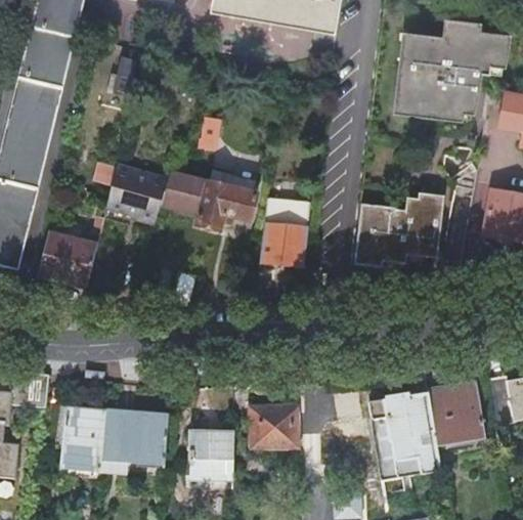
[(37,0),(0,158),(0,263),(6,265),(69,0),(37,0)]
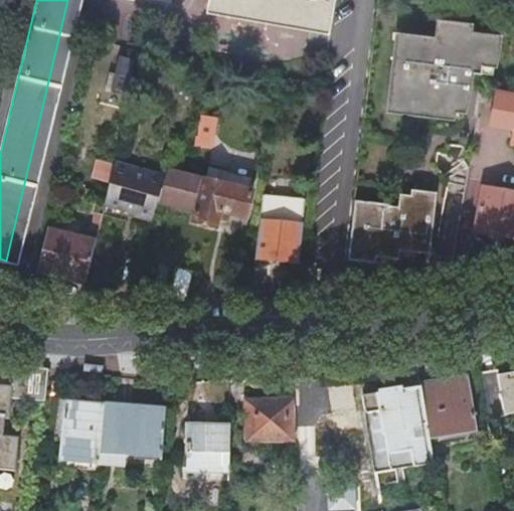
[(215,0),(215,4),(330,24),(333,0),(215,0)]
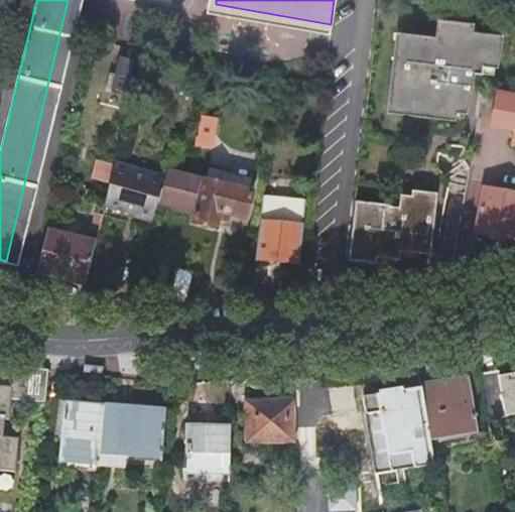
[(431,112),(433,112),(454,115),(455,107),(466,108),(468,93),(468,91),(466,91),(467,82),(470,79),(471,72),(469,69),(473,68),(475,68),(483,70),(484,60),(497,61),(501,34),(472,31),(473,23),(441,19),(439,36),(399,32),(390,107),(406,109),(407,109),(408,103),(432,106),(431,112)]
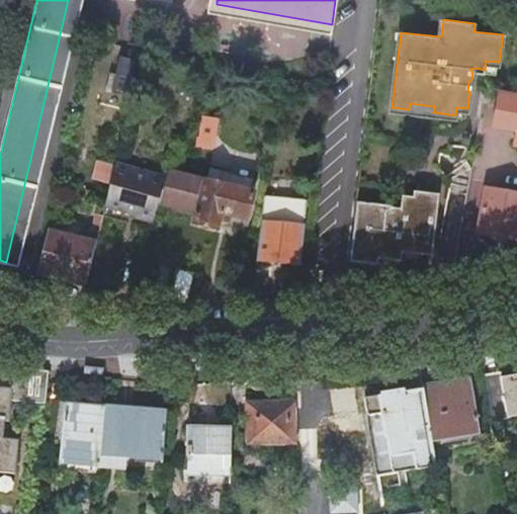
[(498,71),(499,62),(486,61),(485,70),(498,71)]
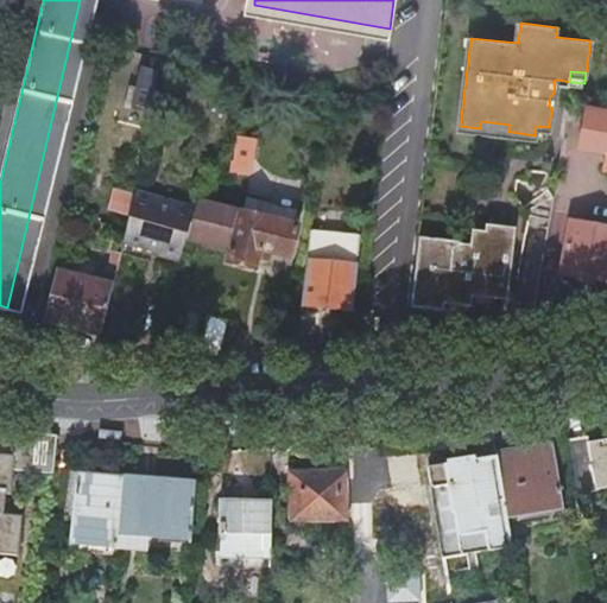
[(320,86),(321,80),(297,76),(296,82),(320,86)]
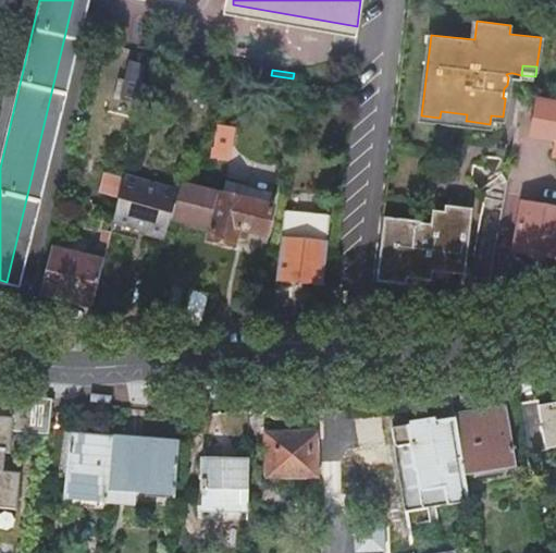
[(509,100),(513,73),(510,73),(506,74),(508,77),(507,85),(504,88),(503,98),(505,98),(505,100),(509,100)]
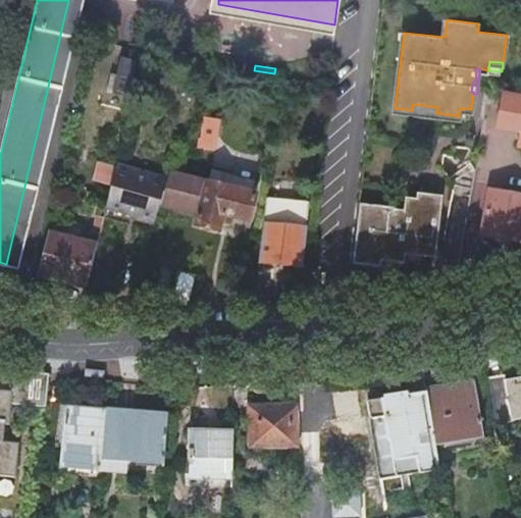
[(520,94),(504,91),(499,122),(520,126),(520,130),(519,144),(520,144),(520,94)]
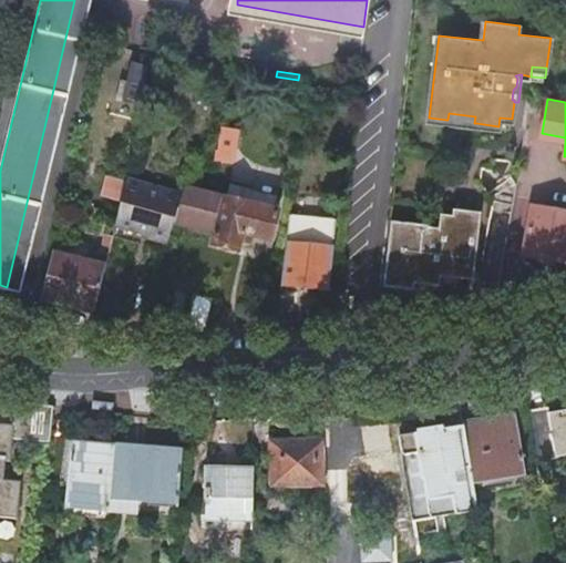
[(239,115),(222,112),(215,157),(227,159),(232,159),(233,149),(235,149),(239,115)]
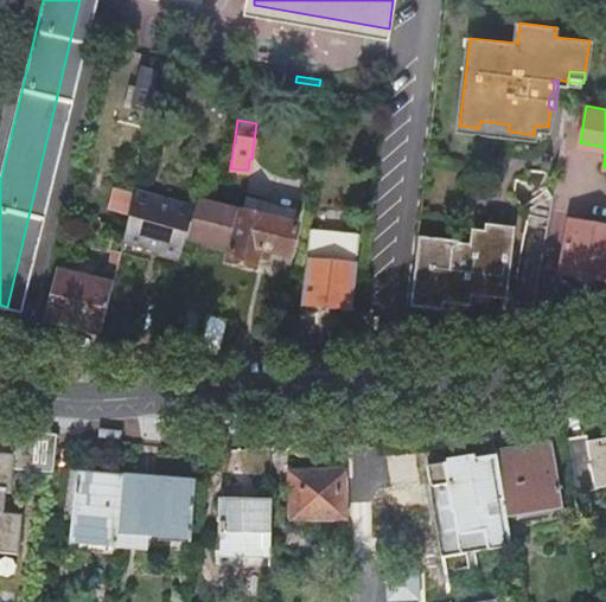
[(510,136),(510,132),(508,132),(509,125),(480,121),(479,128),(478,128),(477,132),(510,136)]
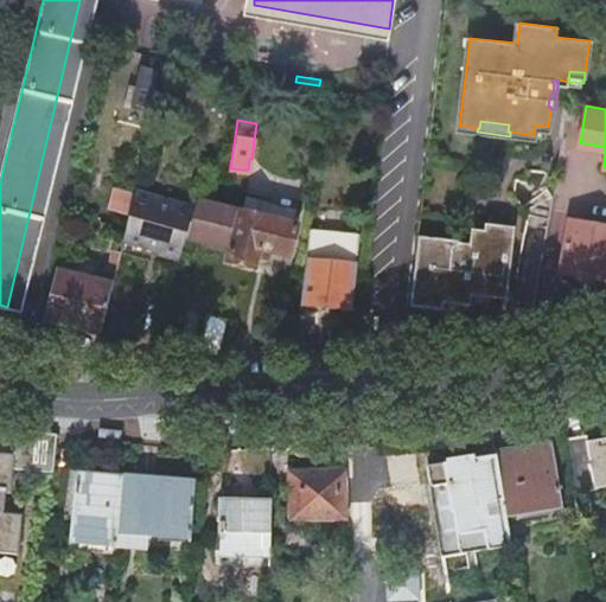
[(535,126),(534,135),(547,138),(548,127),(535,126)]
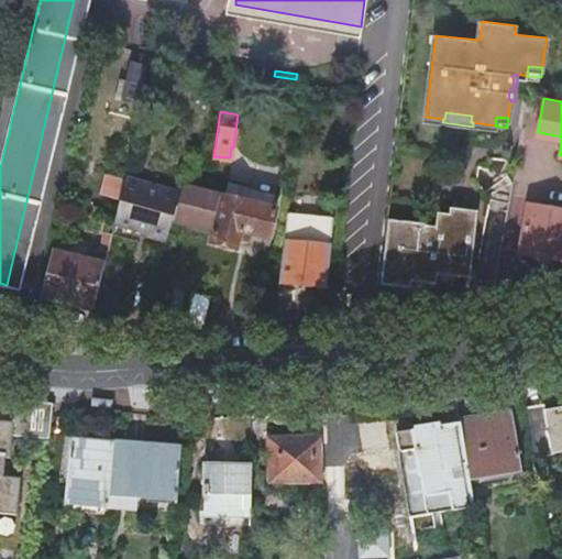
[(180,190),(127,175),(121,200),(116,220),(142,228),(142,230),(167,238),(173,218),(180,190)]
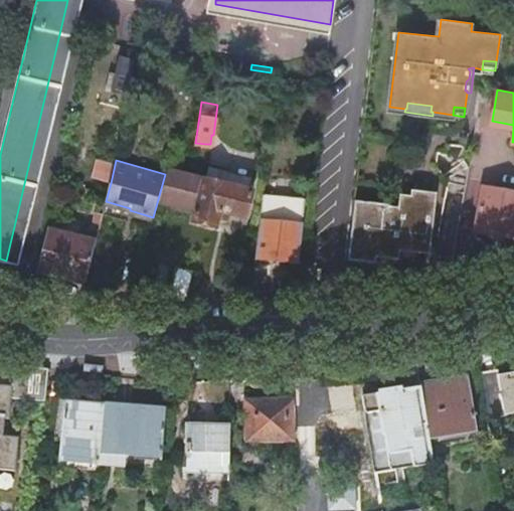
[(209,163),(205,177),(247,188),(250,176),(209,163)]
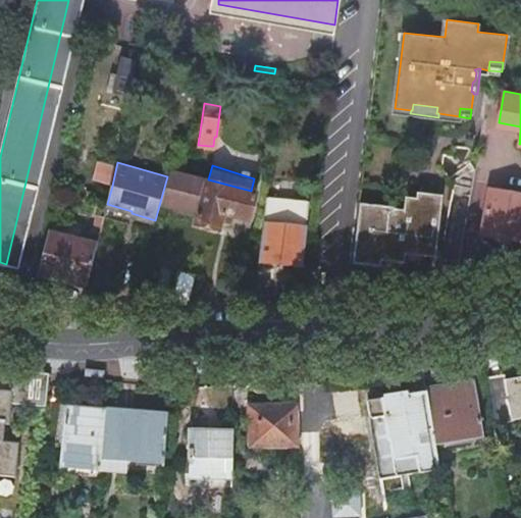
[(208,179),(202,177),(169,169),(167,176),(160,202),(194,211),(200,212),(197,222),(219,228),(224,212),(250,218),(257,193),(251,191),(208,179)]
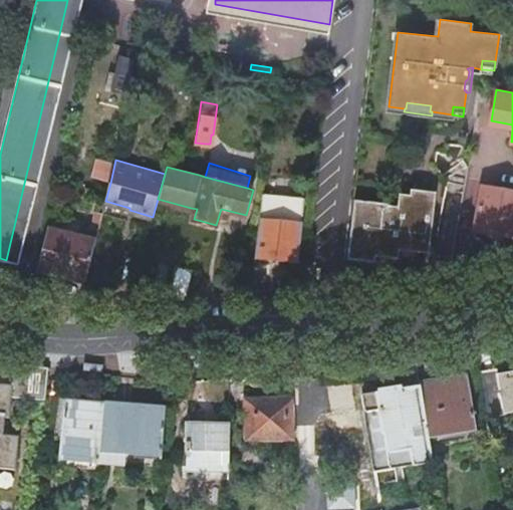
[(512,190),(482,185),(475,229),(512,235),(512,190)]
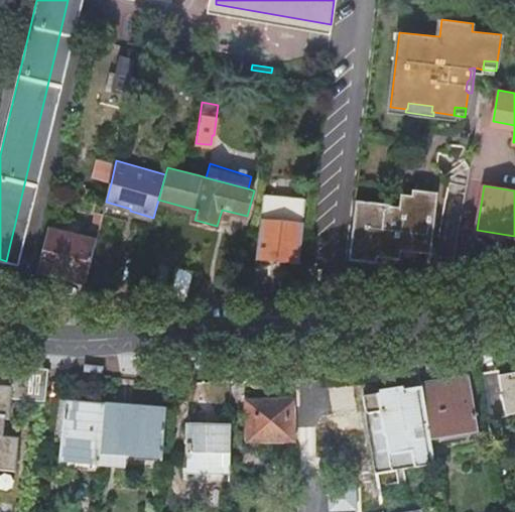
[(391,204),(356,199),(350,259),(376,262),(377,262),(378,254),(396,257),(398,257),(399,247),(420,250),(428,250),(435,195),(415,193),(414,198),(404,197),(402,209),(391,207),(391,204)]
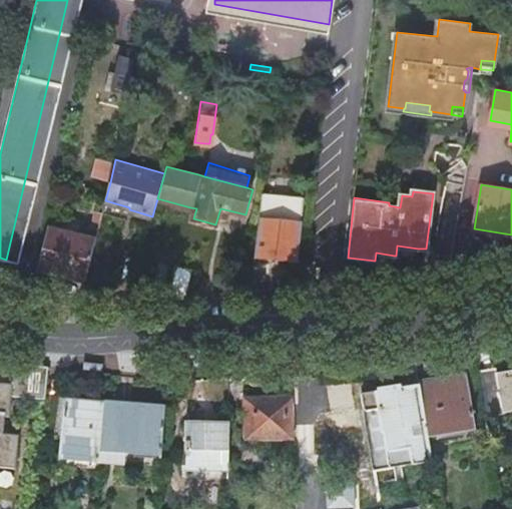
[(302,224),(260,219),(254,259),(261,260),(262,255),(298,260),(302,224)]
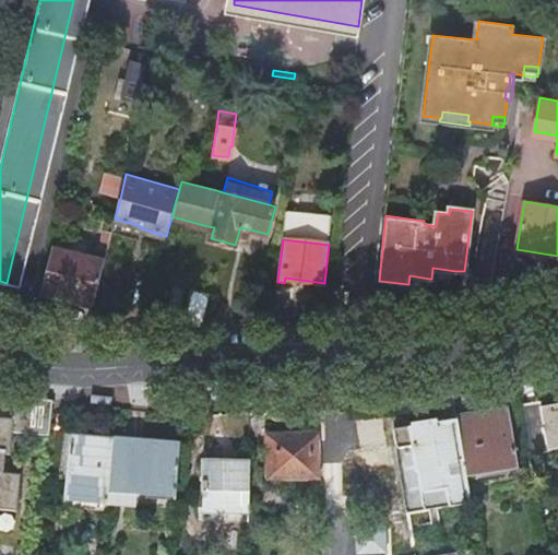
[(105,259),(52,245),(40,292),(93,306),(105,259)]
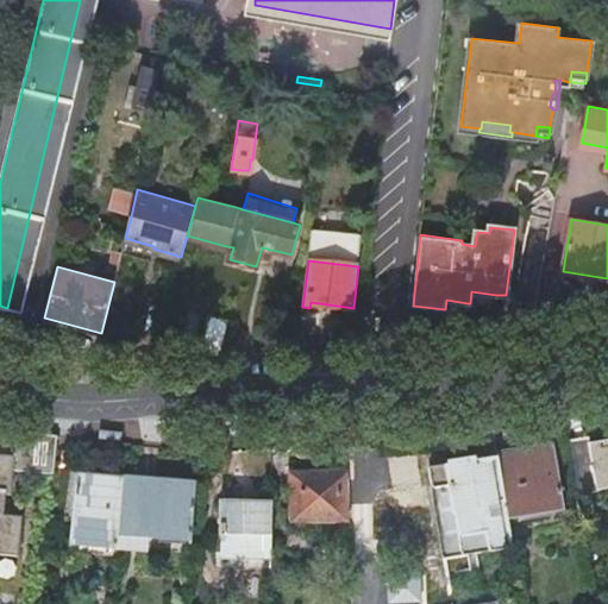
[(496,301),(496,295),(471,291),(470,303),(468,303),(467,308),(496,301)]
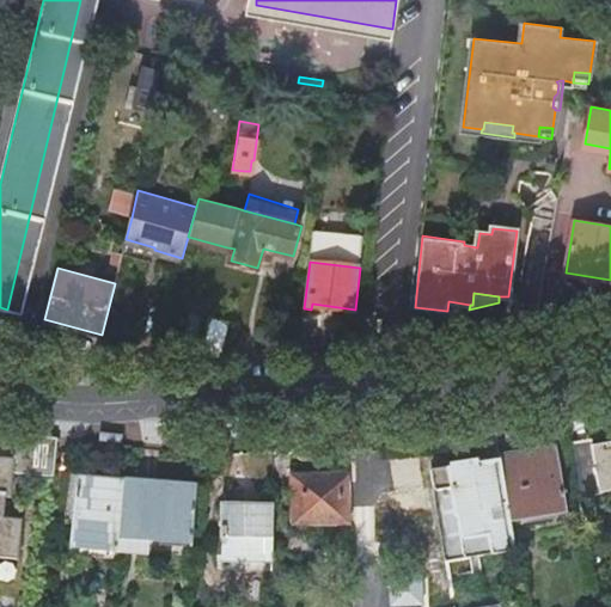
[(447,311),(446,311),(446,314),(469,310),(470,305),(448,301),(447,311)]
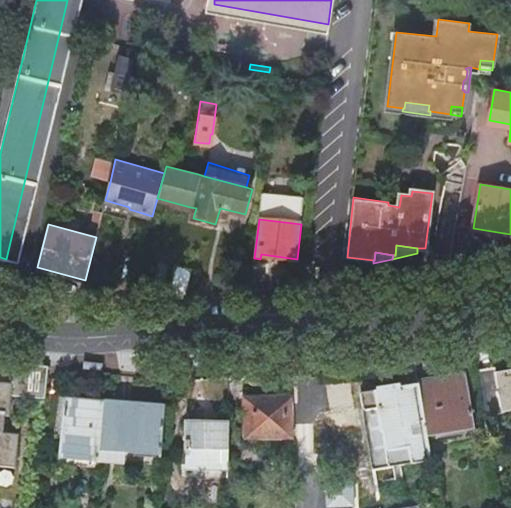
[(169,295),(186,295),(193,267),(177,263),(169,295)]
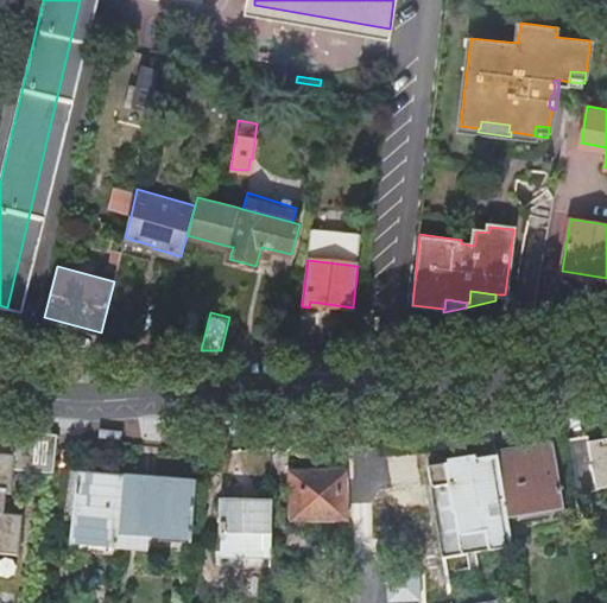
[(297,349),(315,350),(317,315),(301,313),(297,349)]
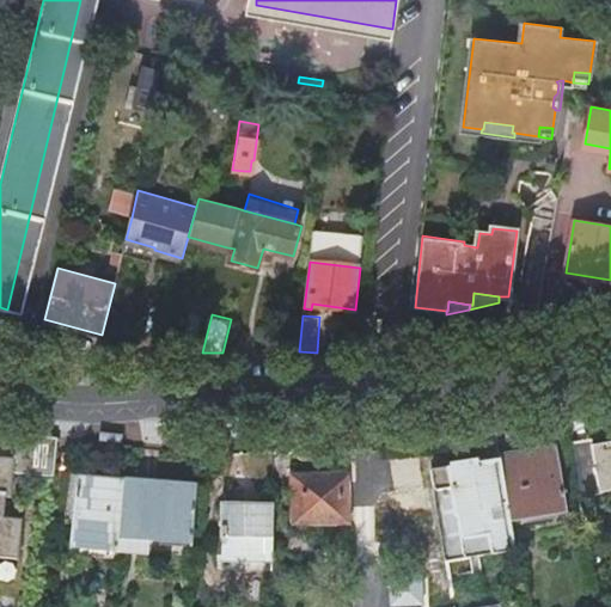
[(0,555),(16,557),(20,516),(2,514),(4,496),(8,496),(11,472),(52,476),(55,437),(16,434),(12,457),(0,455),(0,555)]
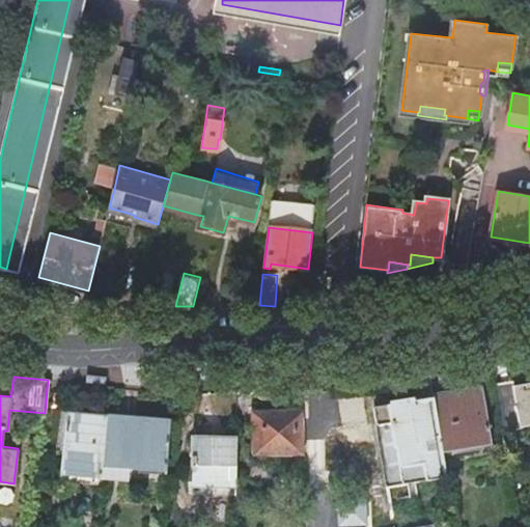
[(529,381),(512,384),(511,380),(495,383),(502,430),(527,426),(526,418),(529,417),(529,381)]
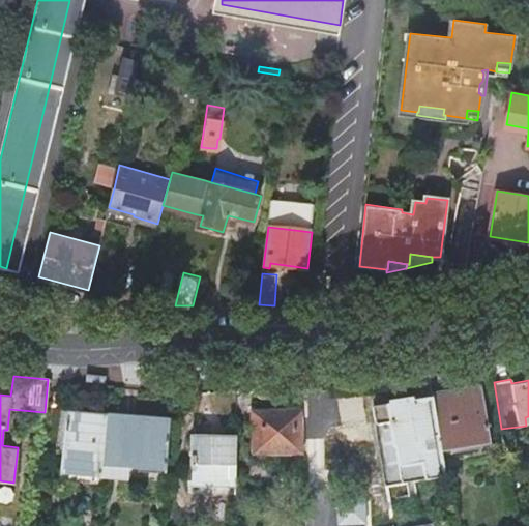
[(478,384),(430,392),(430,395),(439,449),(488,441),(478,384)]
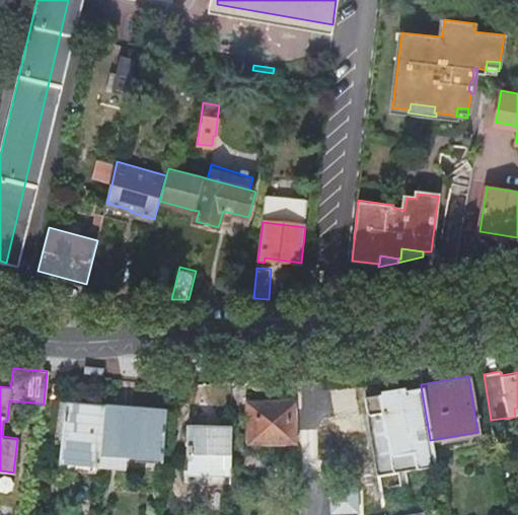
[(363,400),(365,415),(379,413),(384,444),(386,444),(386,448),(388,463),(432,456),(430,440),(421,386),(377,394),(377,399),(364,400),(364,399),(363,399),(363,400)]
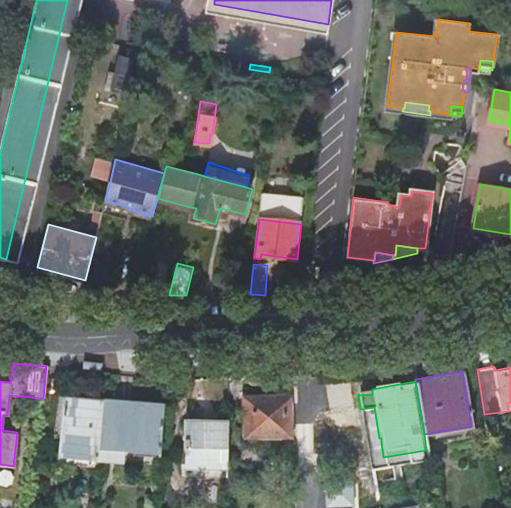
[(289,395),(252,396),(241,395),(243,437),(247,437),(290,437),(289,395)]
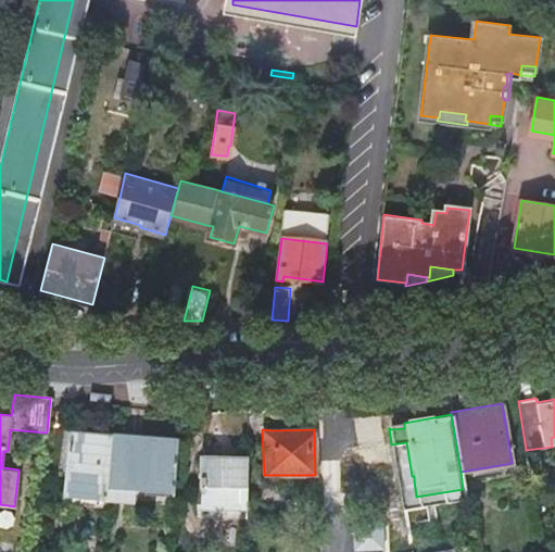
[(63,493),(106,498),(108,481),(112,437),(112,436),(68,431),(63,493)]
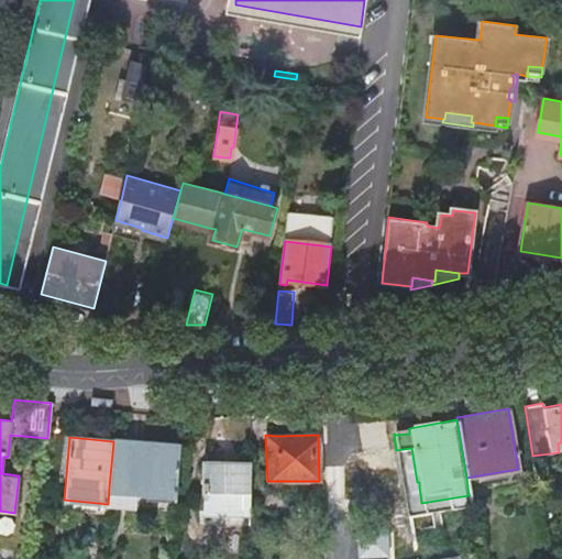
[(109,488),(177,492),(180,448),(113,442),(109,488)]
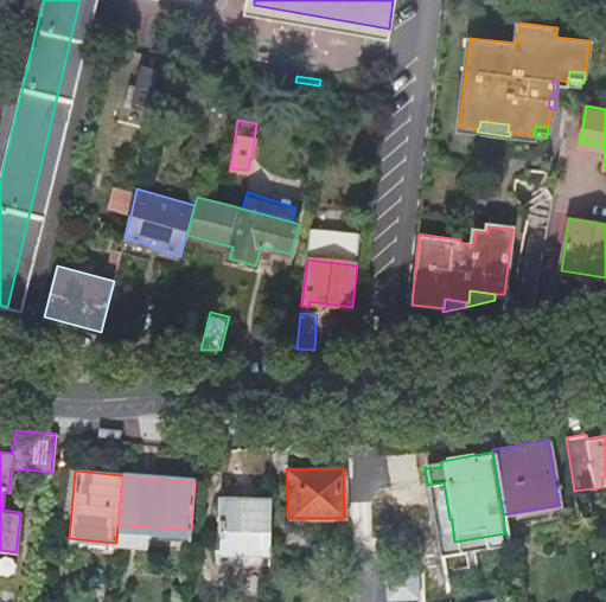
[(461,550),(508,543),(505,533),(454,542),(452,524),(452,519),(450,519),(444,482),(427,485),(438,551),(440,551),(441,552),(461,549),(461,550)]
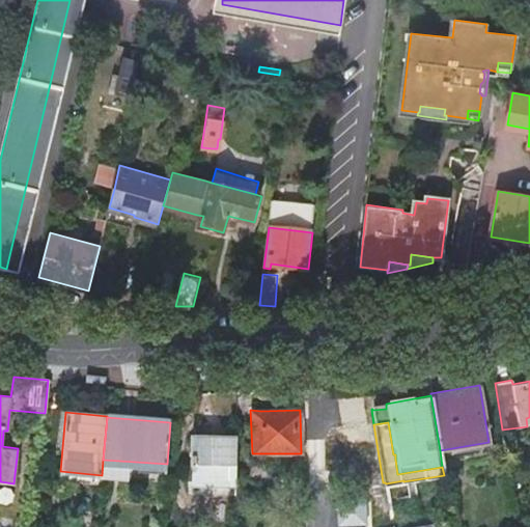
[(235,484),(235,438),(192,438),(192,483),(235,484)]
